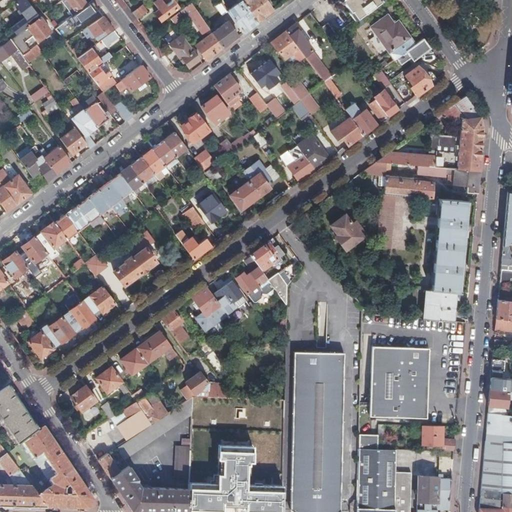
[(12,28),(17,34),(40,17),(27,0),(19,0),(16,3),(26,17),(12,28)]
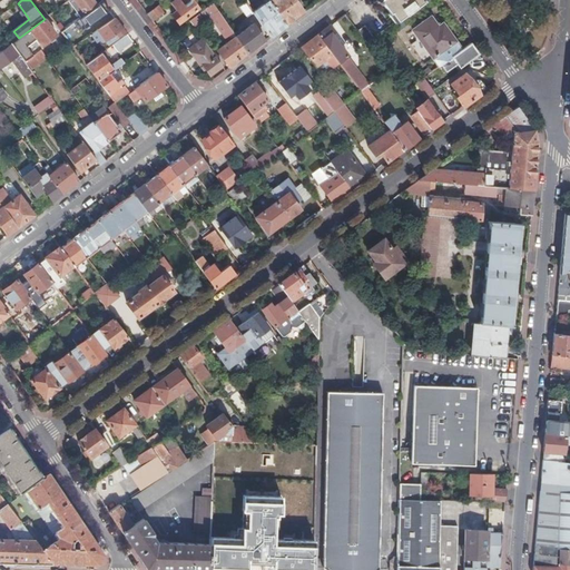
[(92,0),(75,0),(85,13),(97,5),(92,0)]
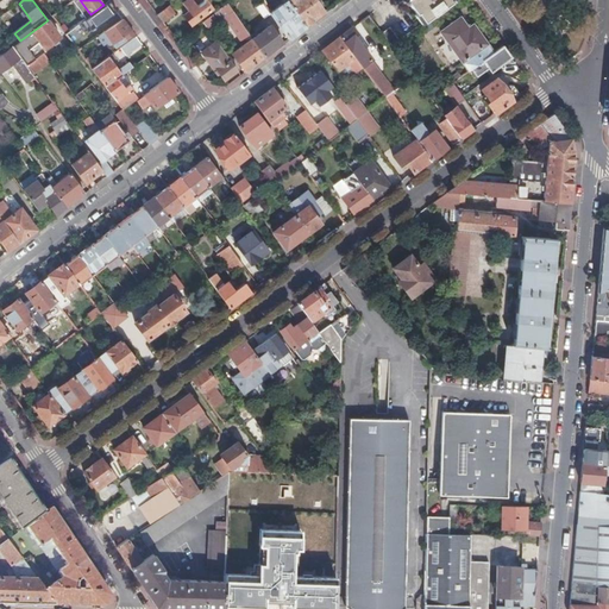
[(183,14),(192,25),(213,8),(206,0),(187,0),(183,2),(189,10),(183,14)]
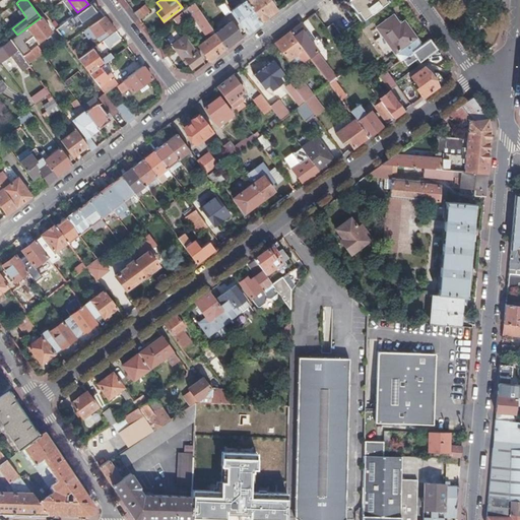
[(247,0),(246,1),(261,22),(277,10),(269,0),(247,0)]
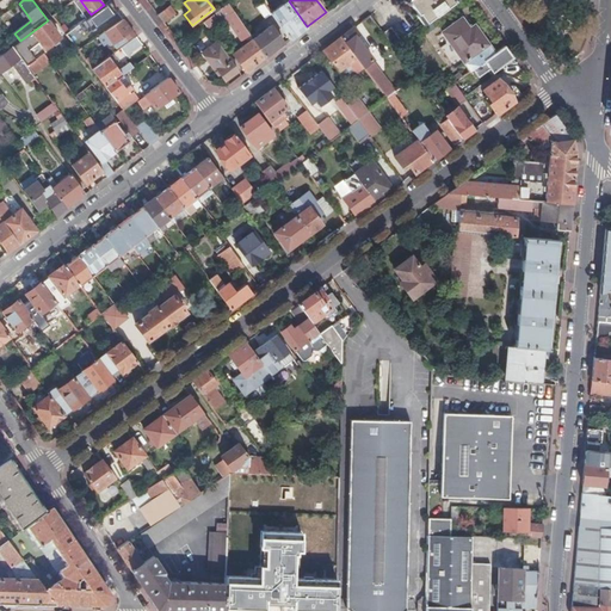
[(423,25),(456,0),(407,0),(405,1),(423,25)]
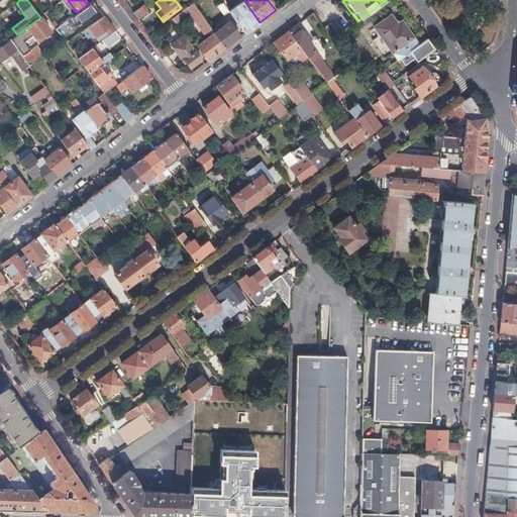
[(77,12),(64,22),(67,25),(69,23),(74,29),(100,9),(93,1),(88,4),(77,12)]
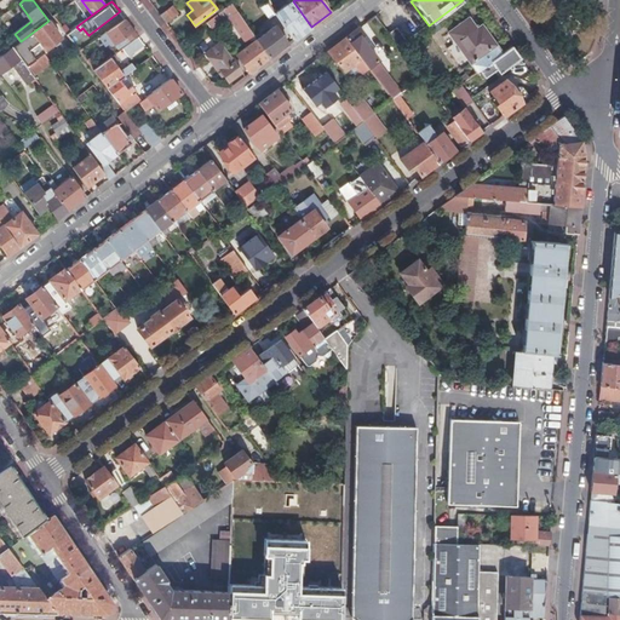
[(276,13),(294,40),(311,27),(293,1),(276,13)]
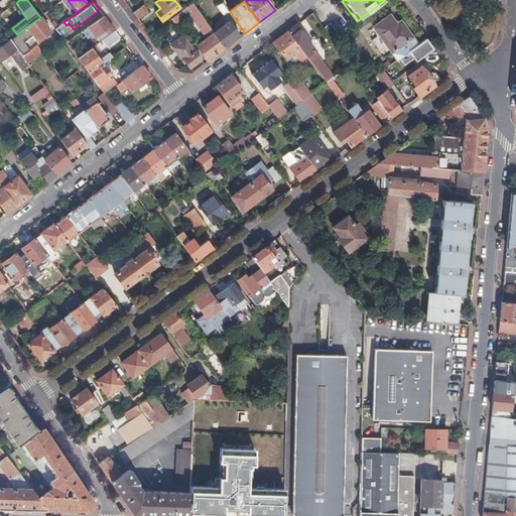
[(172,19),(177,25),(182,21),(185,17),(189,14),(205,34),(208,32),(209,34),(215,33),(194,3),(172,19)]
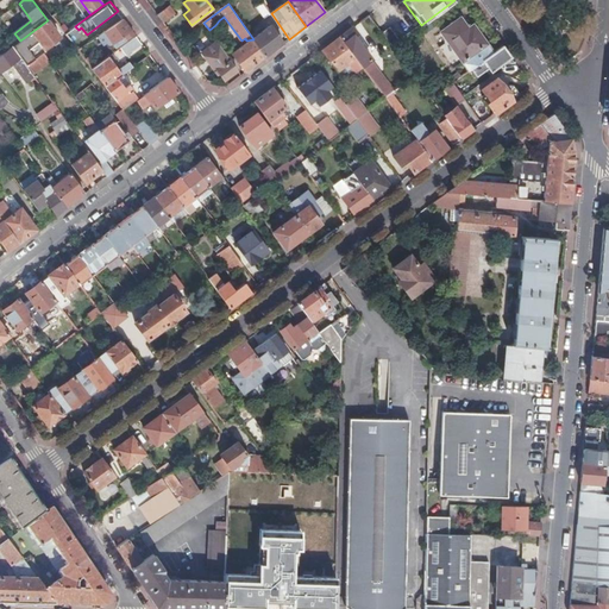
[(158,14),(164,23),(175,13),(169,6),(158,14)]
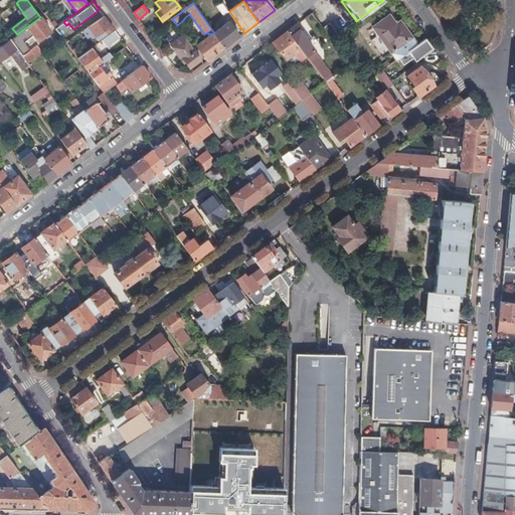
[(105,16),(89,27),(96,37),(99,35),(101,38),(115,28),(110,23),(105,16)]
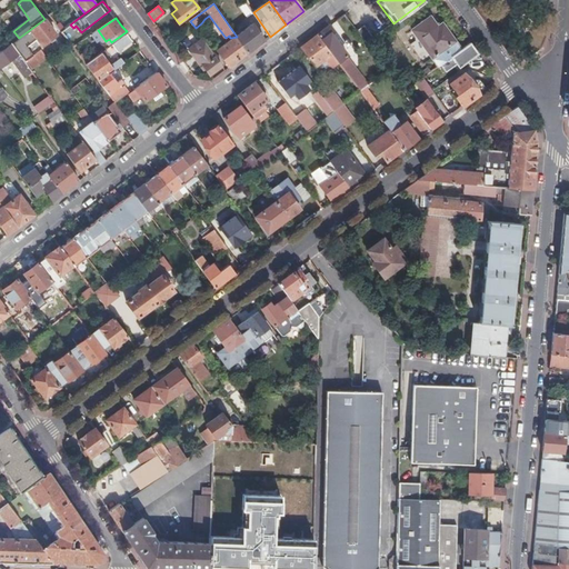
[(441,65),(461,50),(441,25),(437,28),(429,18),(411,30),(438,67),(441,65)]
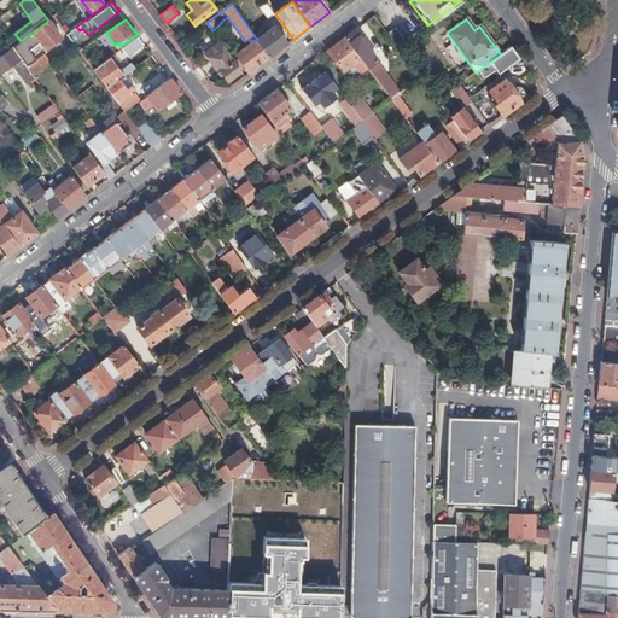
[(13,47),(28,68),(38,59),(30,50),(41,42),(47,50),(62,38),(48,21),(21,41),(13,47)]
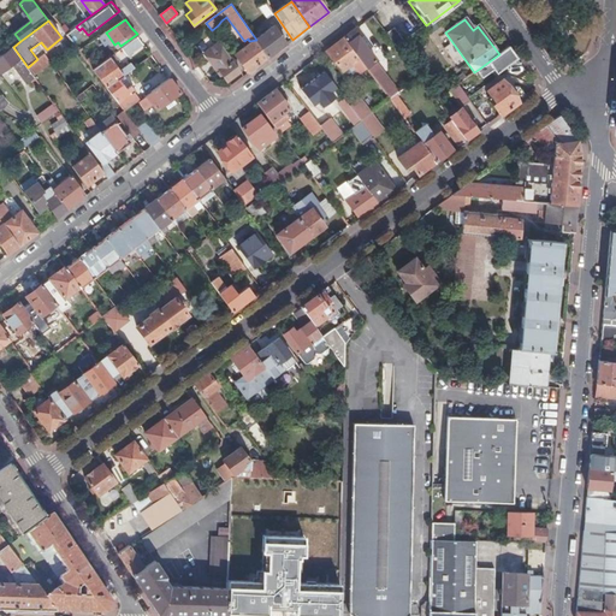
[(274,27),(256,40),(270,58),(280,48),(288,43),(274,27)]
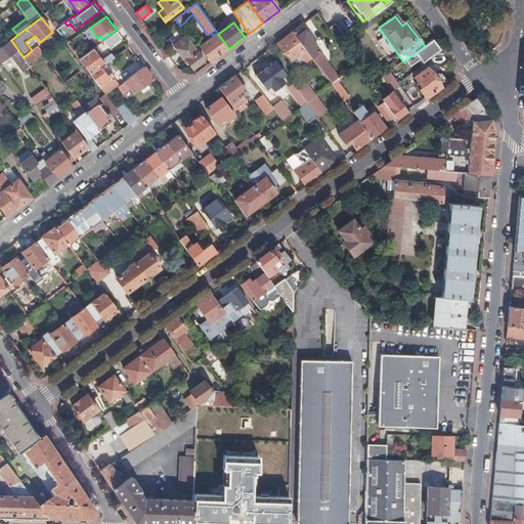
[(303,24),(293,32),(311,56),(319,51),(305,32),(307,29),(303,24)]
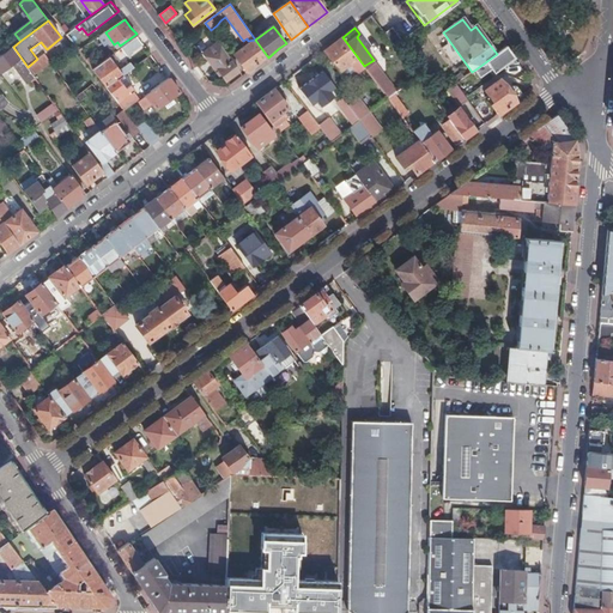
[(392,28),(384,34),(394,47),(401,42),(392,28)]
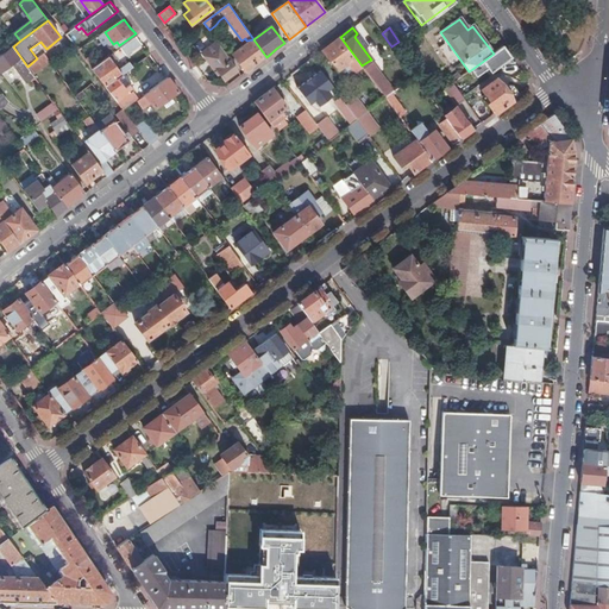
[(143,44),(137,37),(121,49),(126,56),(143,44)]
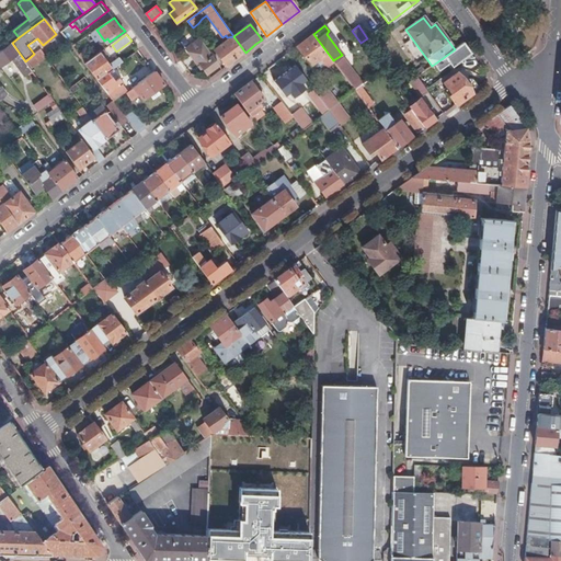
[(300,44),(297,46),(310,65),(320,58),(325,67),(333,60),(313,34),(300,44)]
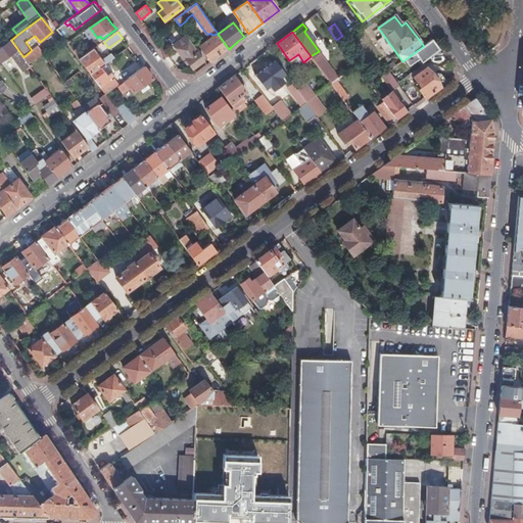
[(206,55),(211,61),(221,55),(229,49),(218,34),(200,46),(202,49),(206,55)]
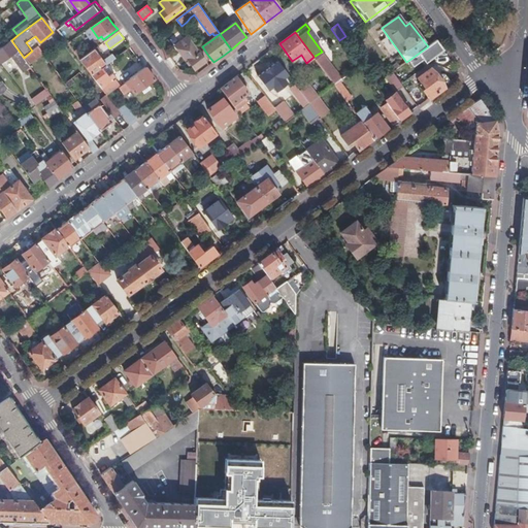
[(195,70),(206,61),(189,36),(175,45),(190,65),(191,64),(195,70)]
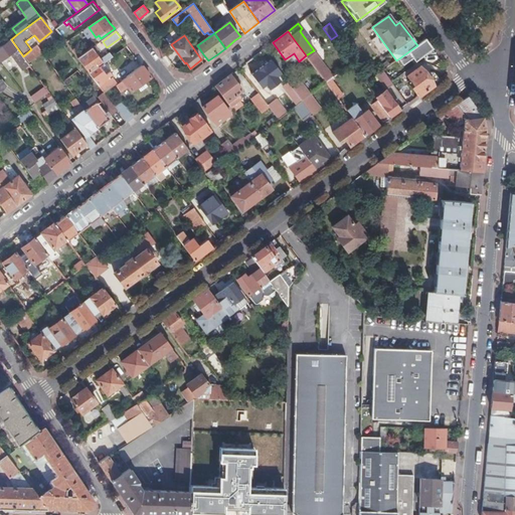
[(370,39),(379,52),(385,48),(376,35),(370,39)]
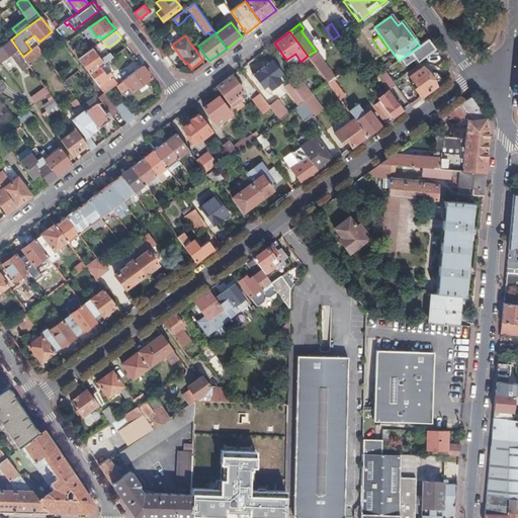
[(0,48),(0,90),(6,87),(2,81),(0,82),(0,81),(0,62),(12,53),(14,56),(12,58),(22,71),(29,66),(27,64),(23,57),(11,39),(9,40),(0,48)]
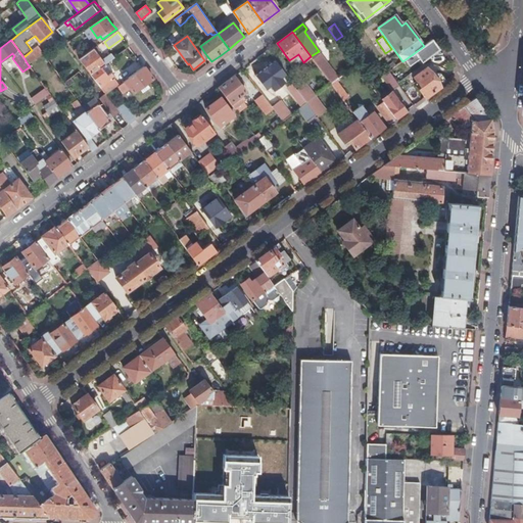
[(439,49),(432,40),(424,46),(406,59),(409,64),(412,64),(420,59),(422,62),(439,49)]
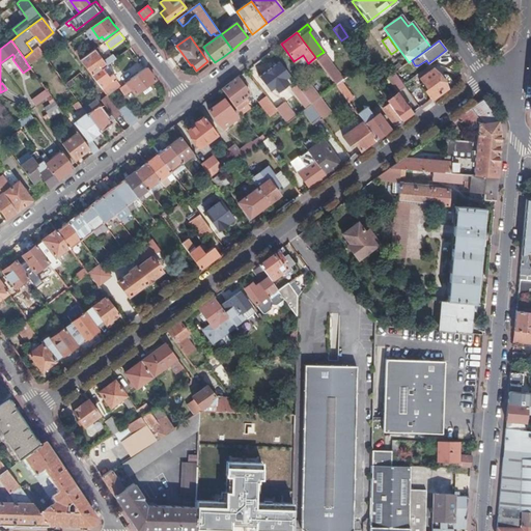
[(73,42),(68,45),(80,60),(84,57),(73,42)]
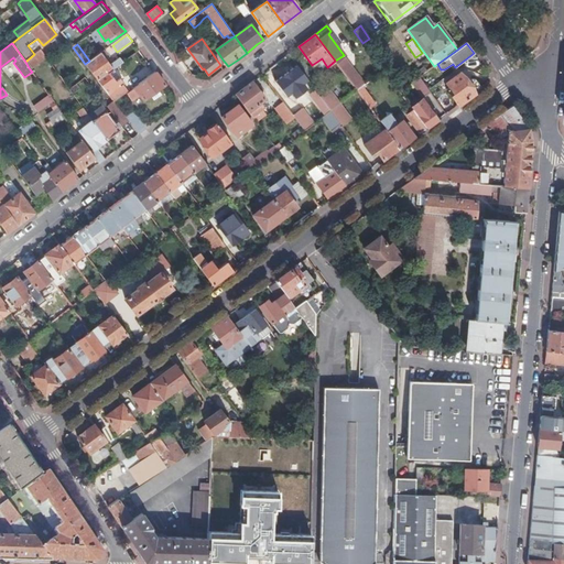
[(25,62),(30,69),(35,65),(35,66),(42,61),(46,57),(41,50),(34,54),(25,62)]
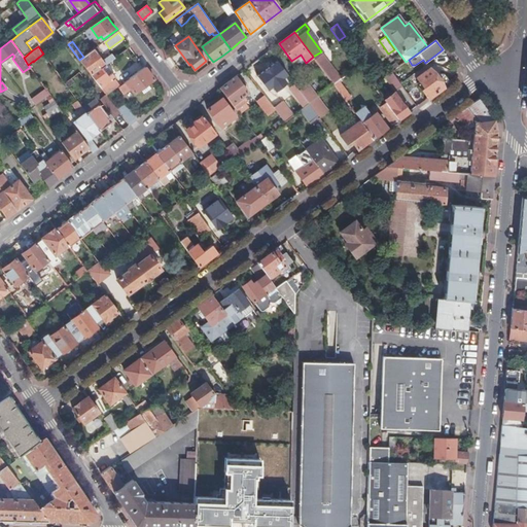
[(83,57),(79,60),(92,76),(101,69),(106,66),(109,63),(110,63),(116,59),(115,58),(112,55),(98,65),(93,57),(98,54),(95,49),(83,57)]
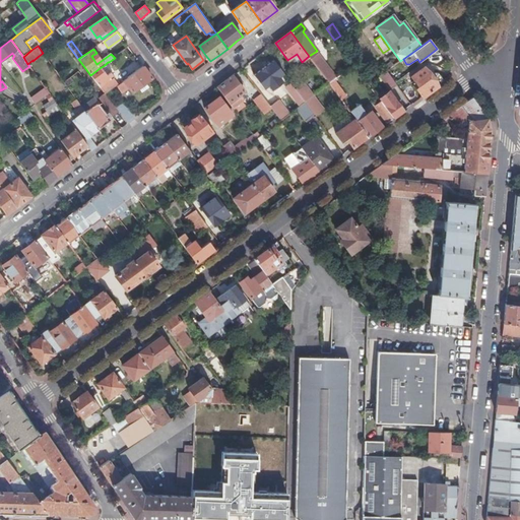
[(317,51),(309,56),(329,83),(334,79),(336,77),(317,51)]
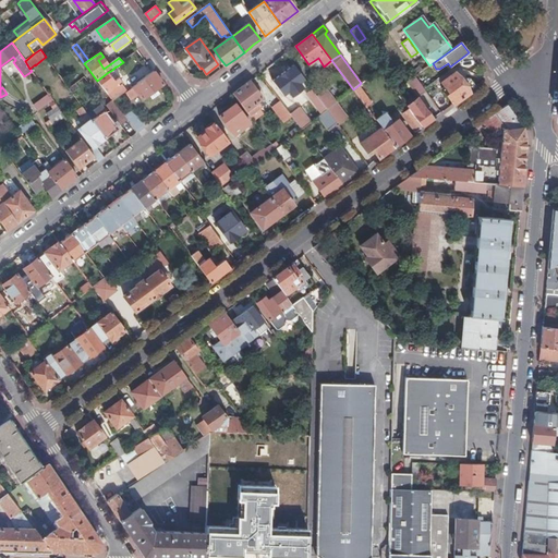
[(318,58),(308,64),(308,65),(312,71),(319,71),(325,67),(324,67),(318,58)]
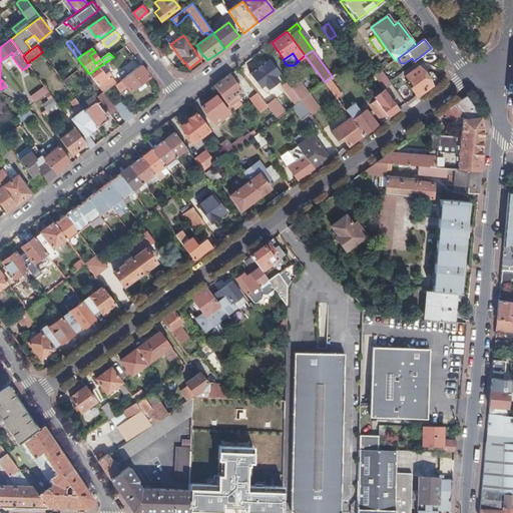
[(280,73),(270,60),(250,74),(260,87),(266,83),(275,76),(280,73)]
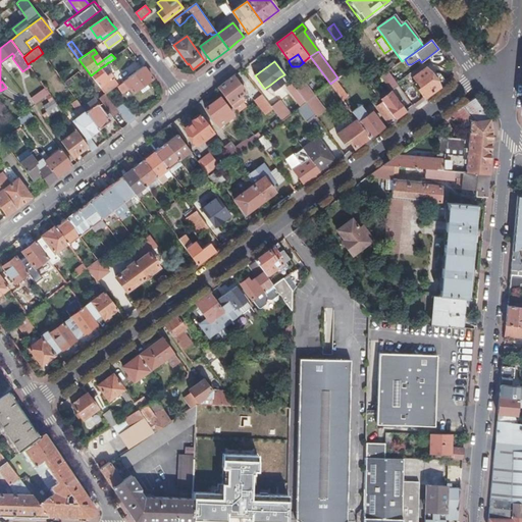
[(105,65),(100,68),(107,76),(111,72),(105,65)]
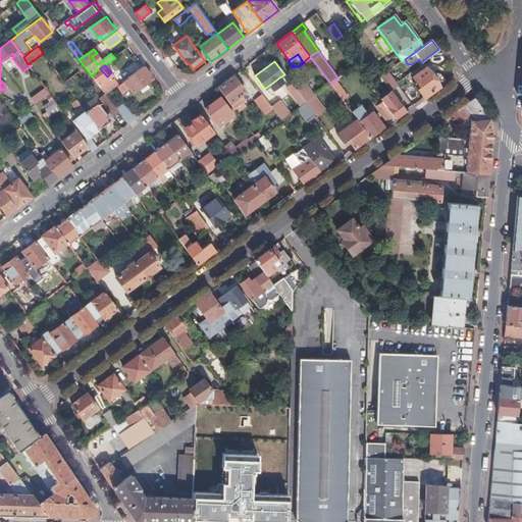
[(153,79),(144,67),(119,86),(124,92),(129,88),(134,93),(140,89),(143,92),(149,87),(147,84),(153,79)]
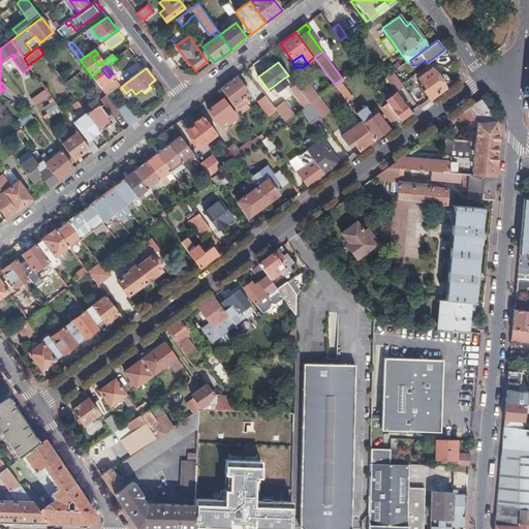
[(92,76),(106,95),(107,96),(121,87),(115,80),(117,79),(113,73),(109,78),(101,69),(92,76)]
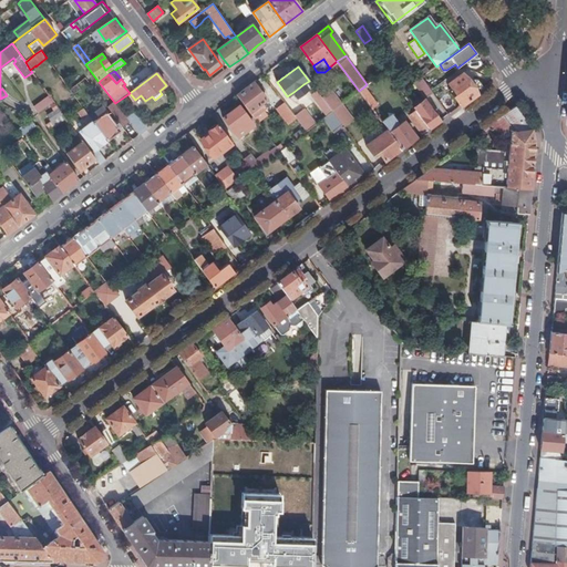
[(472,98),(484,89),(476,80),(474,80),(468,83),(462,74),(449,84),(451,89),(449,90),(461,106),(472,98)]
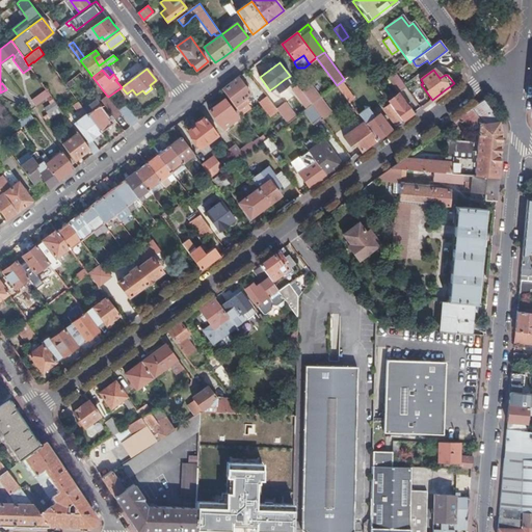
[(405,86),(395,73),(389,78),(398,91),(405,86)]
